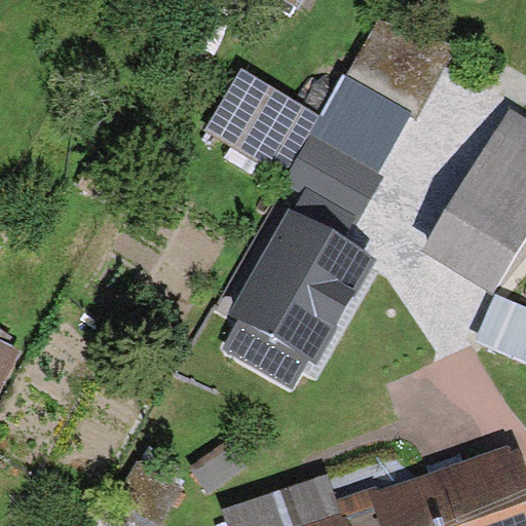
[(344,73),(409,109),(449,33),(370,11),(338,70),(344,73)]
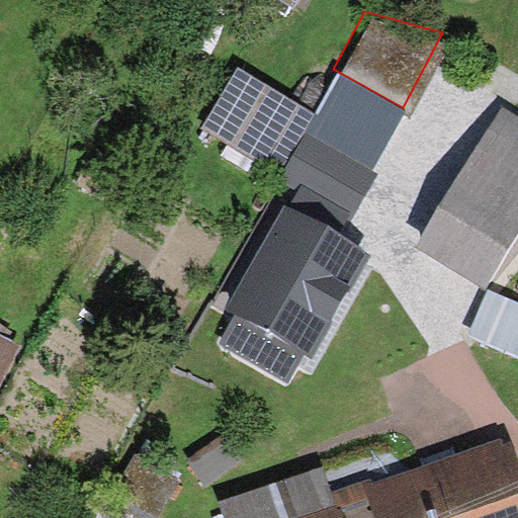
[(316,111),(238,66),(202,127),(279,171),(305,132),(316,111)]
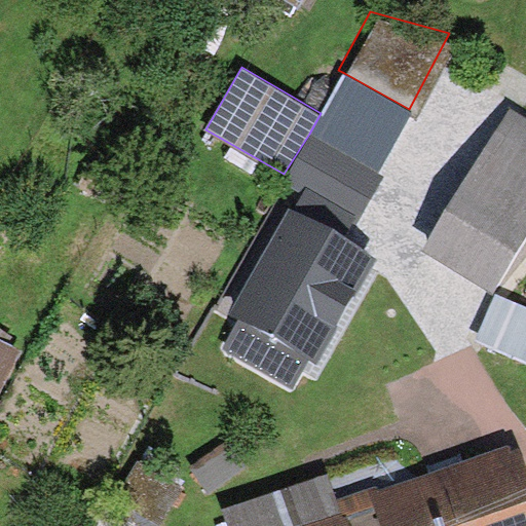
[(309,134),(379,173),(414,112),(409,109),(344,73),(321,113),(309,134)]
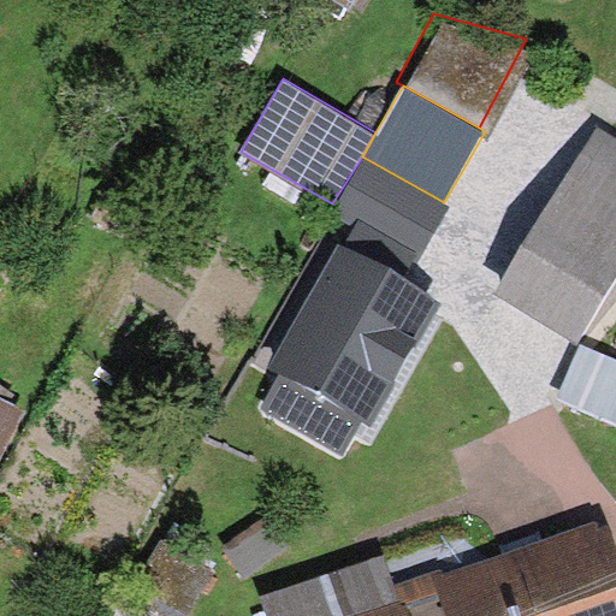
[(615,277),(615,135),(599,126),(499,291),(579,339),(615,277)]
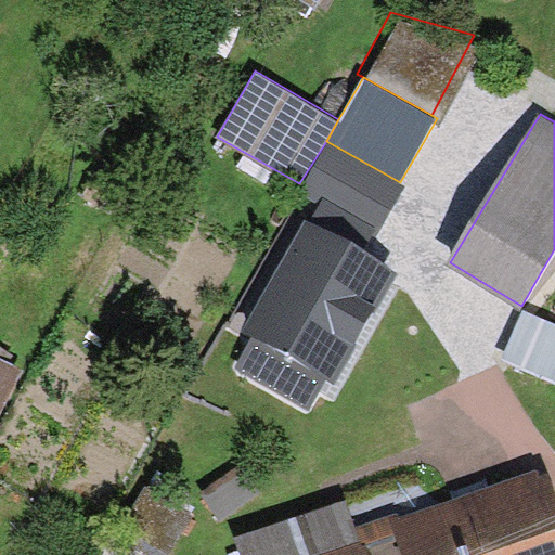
[(326,141),(299,183),(378,232),(407,186),(400,182),(326,141)]
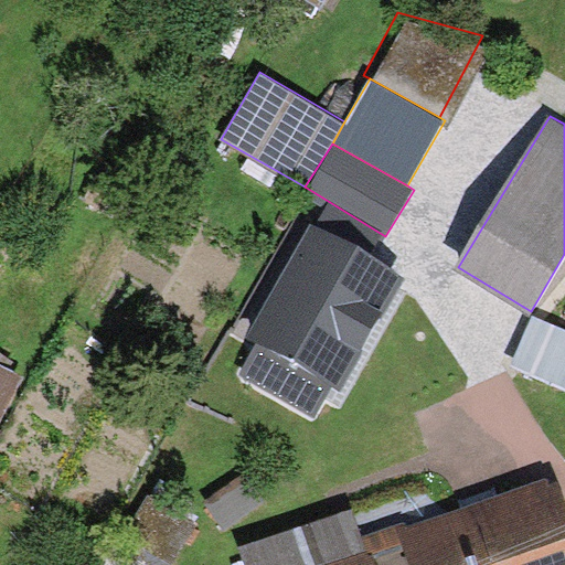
[(402,286),(308,233),(248,339),(256,344),(333,387),(342,392),(402,286)]
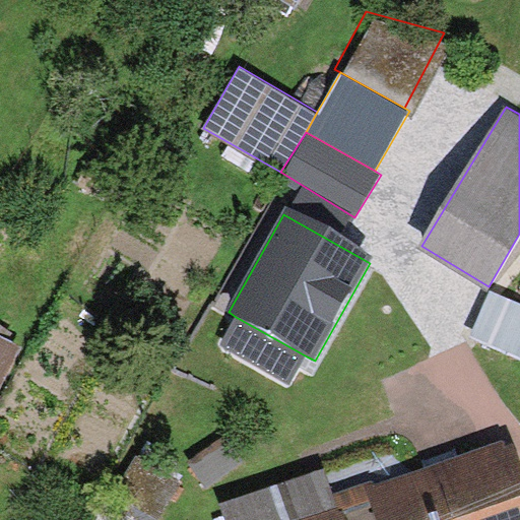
[(519,356),(519,303),(496,291),(473,338),(518,361),(519,356)]
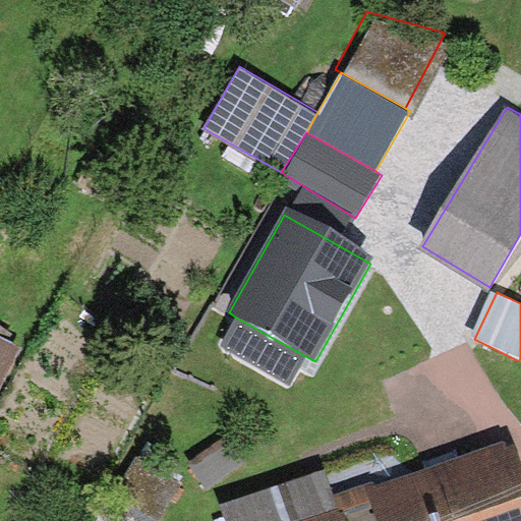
[(307,357),(236,317),(223,344),(291,385),(307,357)]
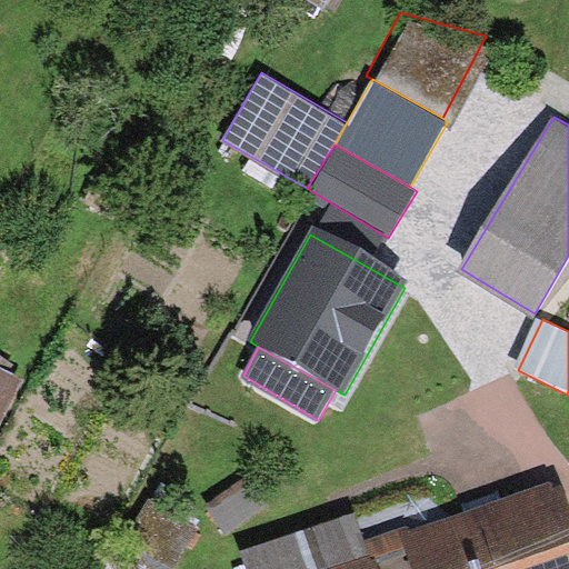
[(257,492),(237,461),(198,486),(217,517),(257,492)]
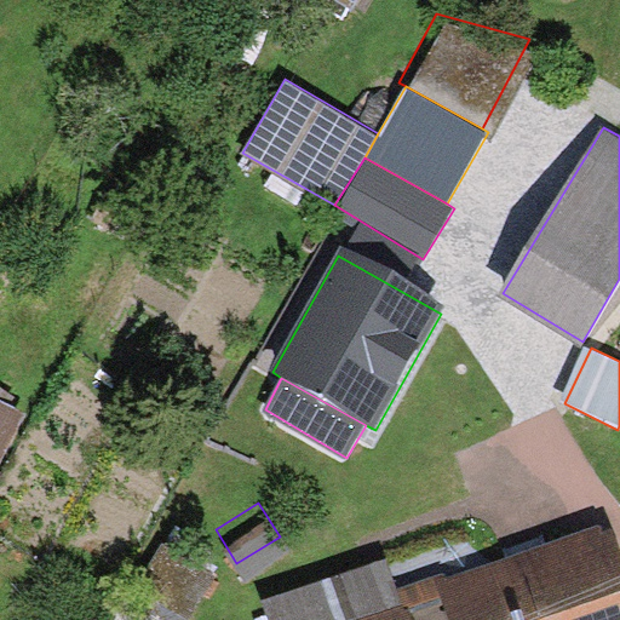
[(442,575),(457,619),(619,619),(619,574),(603,523),(442,575)]
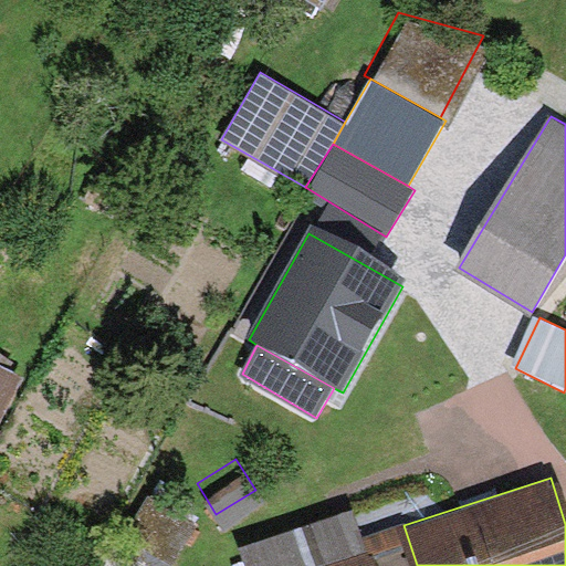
[(242,565),(282,565),(359,540),(347,505),(234,544),(242,565)]
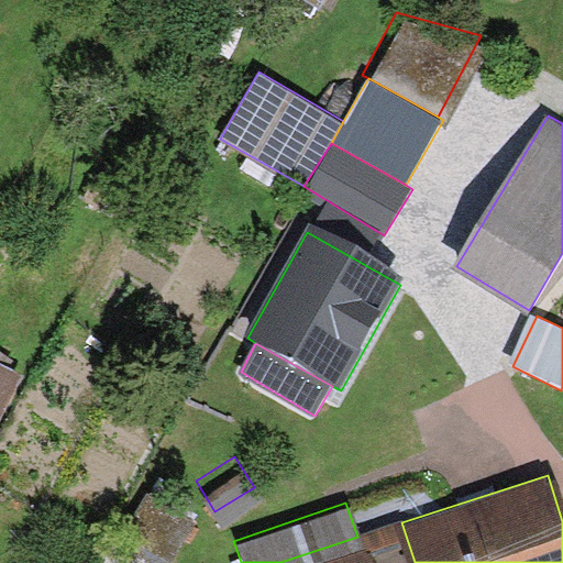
[(357,537),(366,562),(415,562),(401,522),(357,537)]
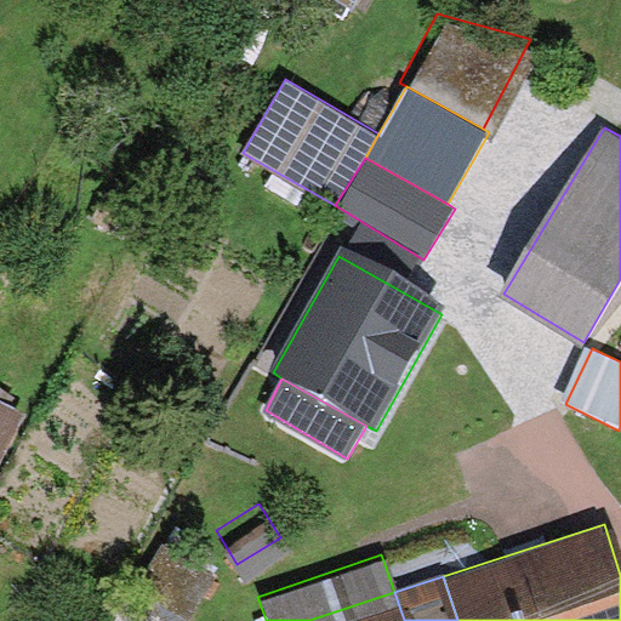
[(404,620),(394,592),(309,620),(404,620)]
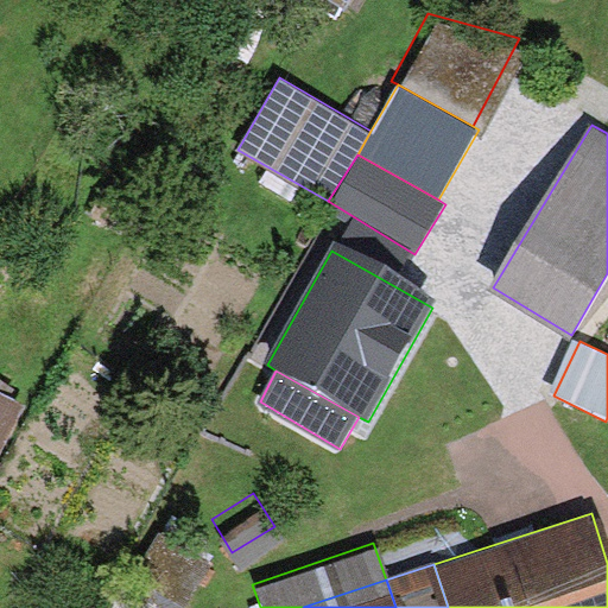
All buildings are outlined.
